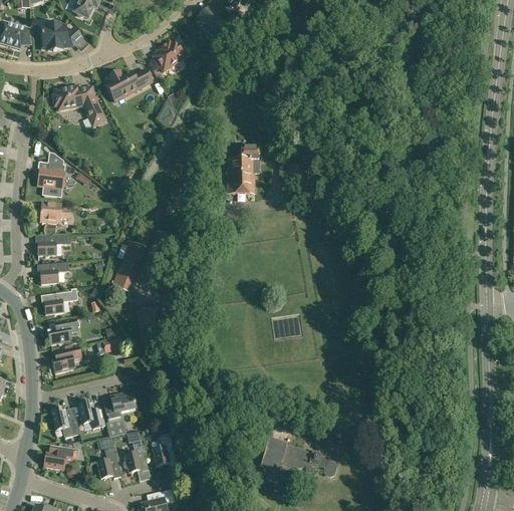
[(78,0),(73,10),(76,11),(77,13),(78,14),(79,15),(81,15),(83,15),(84,15),(88,17),(93,5),(96,6),(97,6),(99,0),(78,0)]
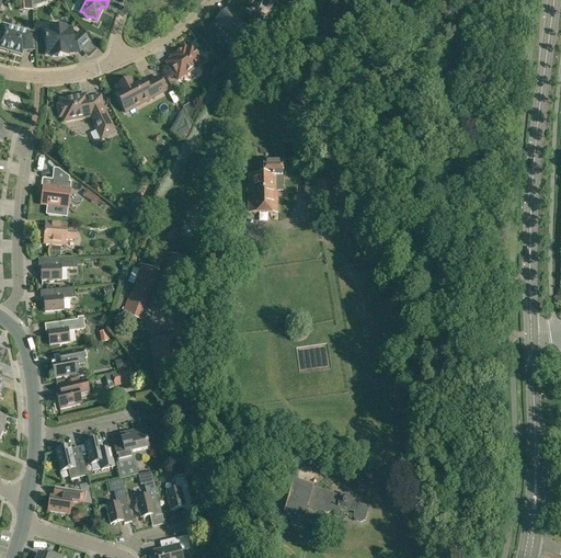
[(247,24),(228,6),(210,23),(230,42),(247,24)]
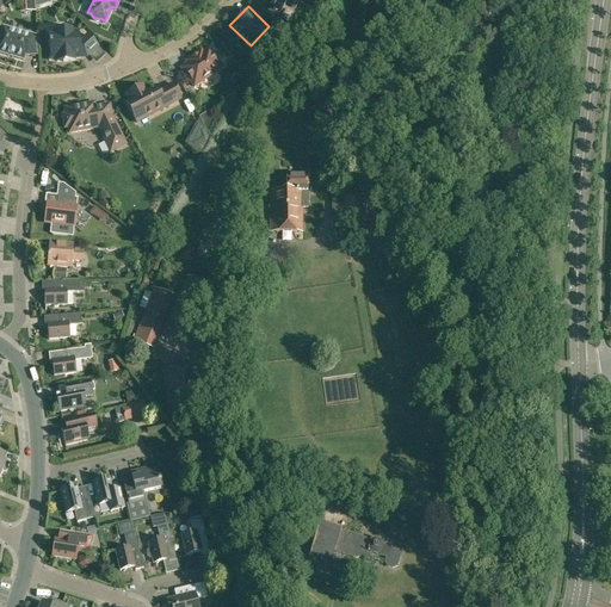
[(7,53),(13,55),(14,54),(24,57),(25,53),(37,51),(36,32),(28,30),(26,30),(4,24),(0,36),(0,49),(7,53)]
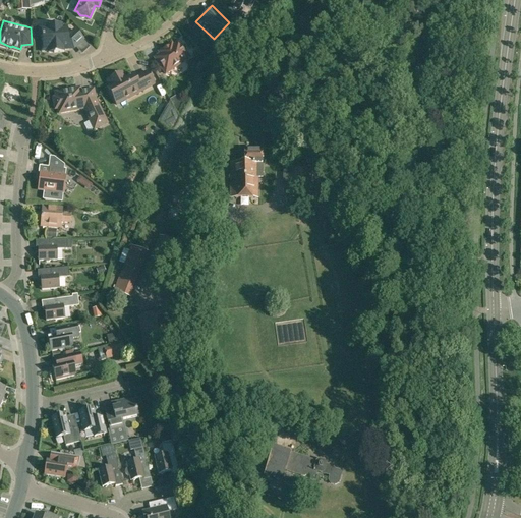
[(47,25),(40,26),(41,34),(42,34),(43,41),(41,41),(42,49),(49,48),(49,50),(54,49),(54,50),(63,49),(63,47),(68,47),(68,46),(75,45),(83,38),(74,27),(68,34),(67,34),(67,24),(62,24),(61,22),(47,23),(47,25)]
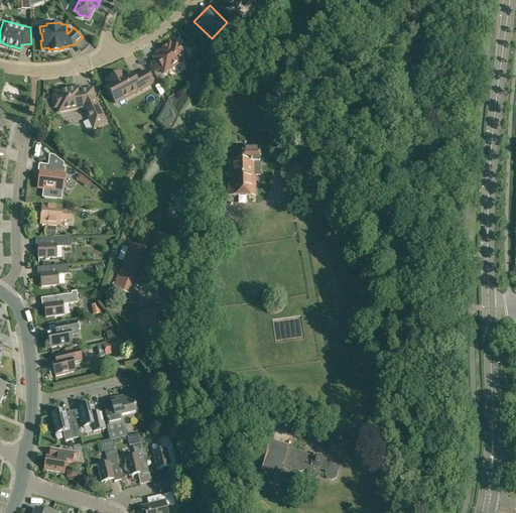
[(153,54),(164,71),(168,68),(168,65),(170,63),(173,65),(177,61),(178,57),(180,56),(183,57),(187,54),(177,40),(175,39),(171,42),(168,41),(164,44),(163,47),(153,54)]
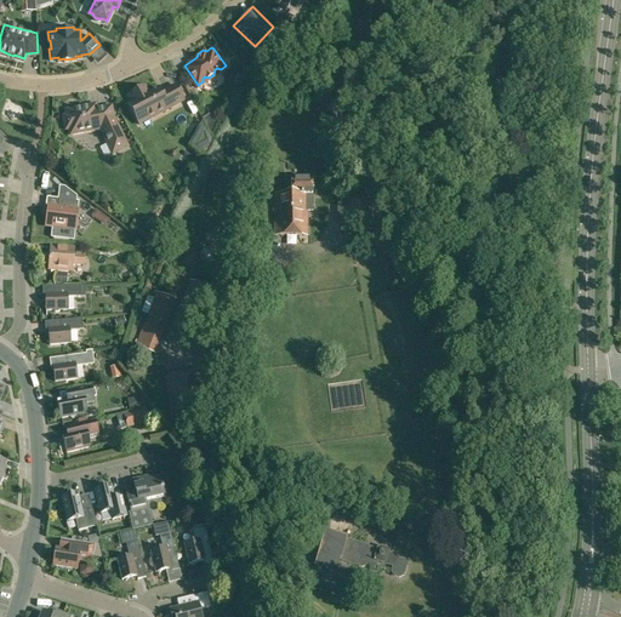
[(97,53),(102,60),(110,55),(106,49),(97,53)]
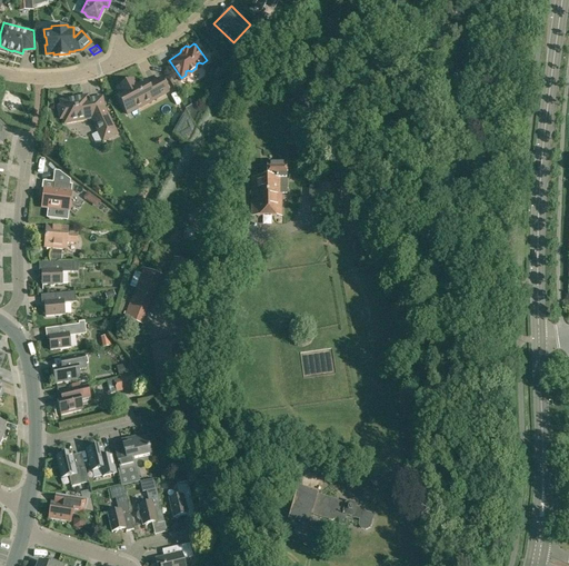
[(129,79),(118,86),(121,92),(118,93),(127,111),(128,111),(126,107),(136,101),(137,103),(145,99),(146,101),(168,90),(160,76),(147,83),(145,79),(133,86),(129,79)]
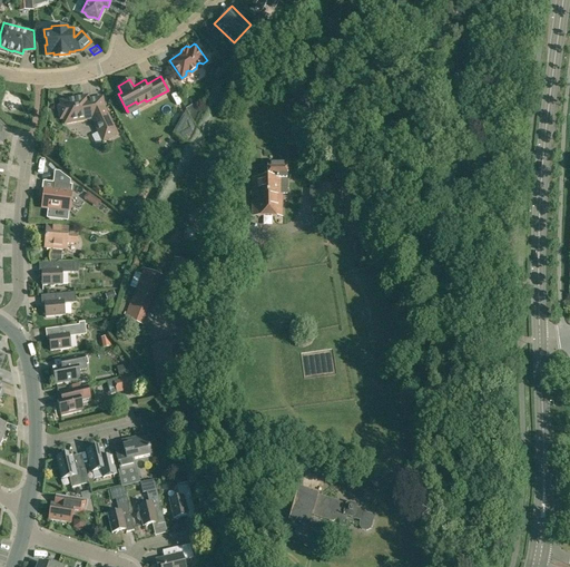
[(88,94),(60,99),(61,104),(58,105),(60,116),(64,116),(65,121),(92,116),(104,139),(117,133),(104,105),(102,95),(88,98),(88,94)]
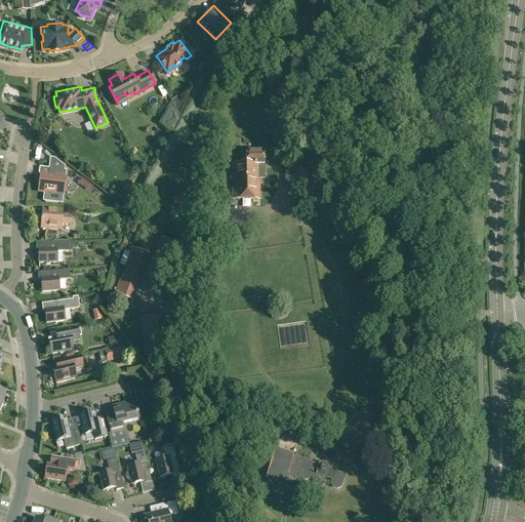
[(259,197),(259,187),(259,169),(264,169),(264,148),(246,149),(246,161),(243,162),(233,162),(233,196),(259,197)]
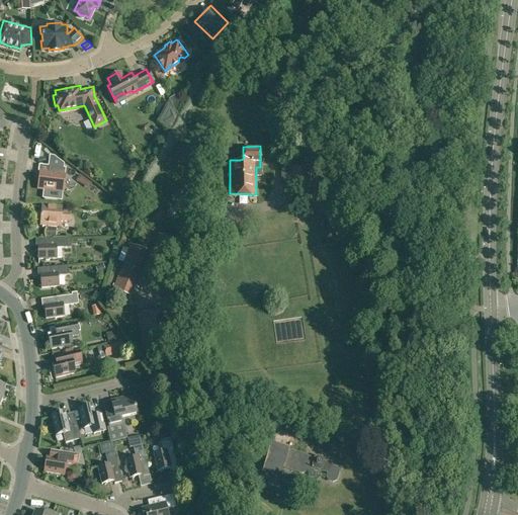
[(52,169),(50,171),(40,170),(38,186),(63,189),(66,166),(53,164),(52,169)]
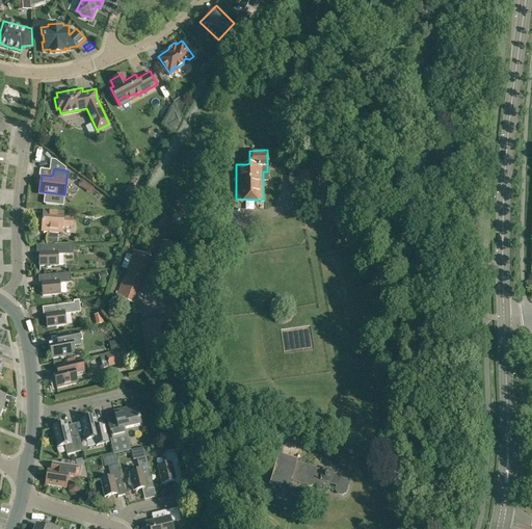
[(82,182),(92,193),(98,188),(87,177),(82,182)]
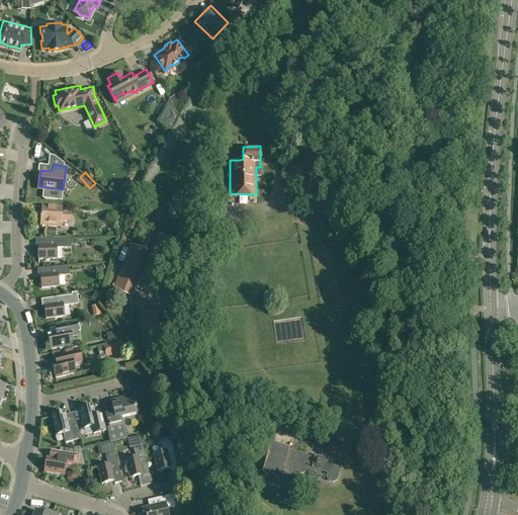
[(41,208),(41,209),(36,209),(36,216),(40,216),(40,223),(61,225),(61,218),(70,219),(70,211),(62,210),(62,204),(45,203),(45,209),(41,208)]
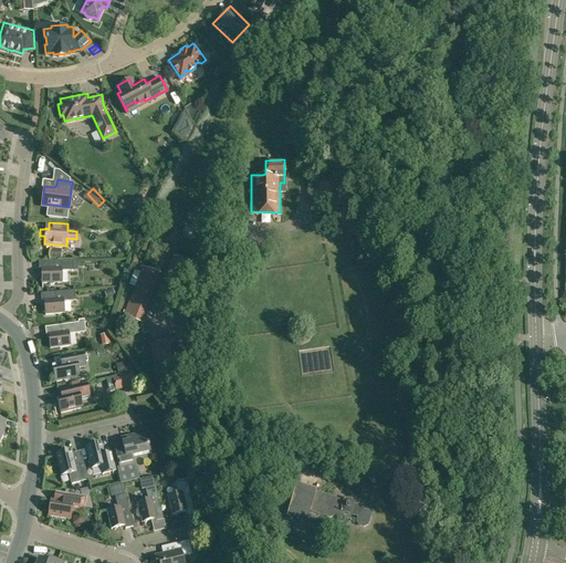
[(54,280),(62,280),(61,269),(73,268),(77,268),(77,258),(73,258),(39,259),(39,267),(42,267),(42,272),(42,280),(49,280),(50,282),(53,282),(54,280)]
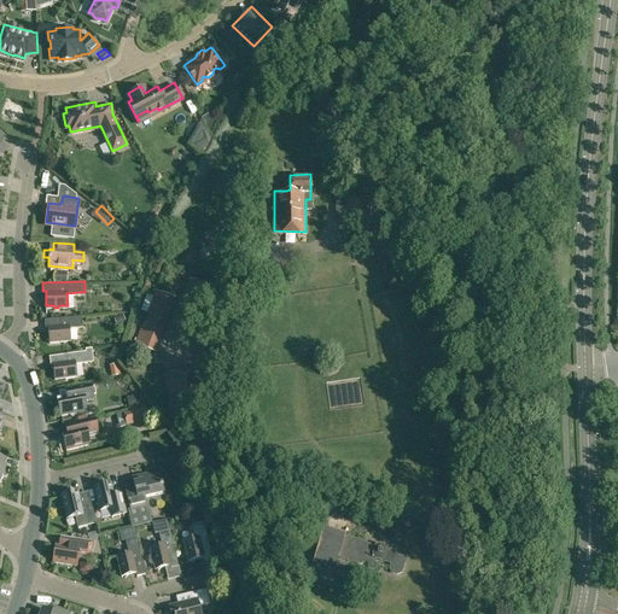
[(153,349),(174,296),(156,288),(135,341),(153,349)]
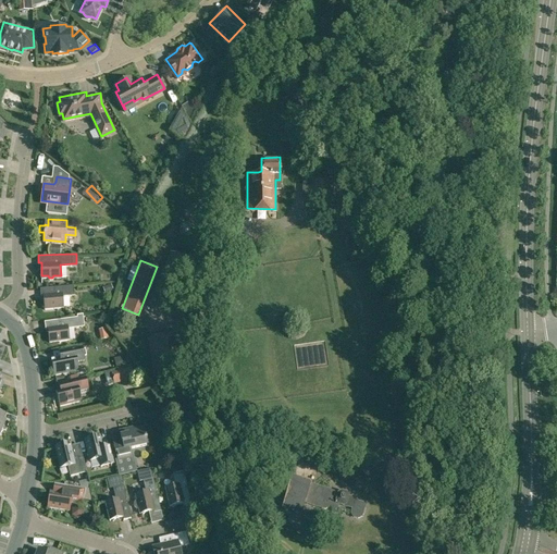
[(45,307),(63,306),(62,294),(74,294),(73,283),(40,286),(40,294),(44,294),(45,307)]
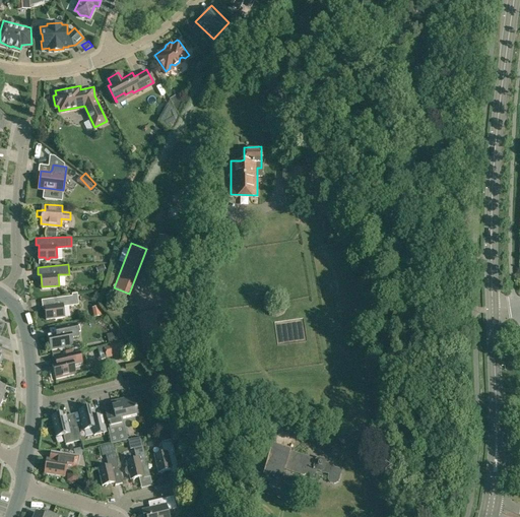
[(47,318),(64,315),(63,305),(78,303),(77,291),(72,292),(72,294),(42,298),(43,305),(45,305),(47,318)]
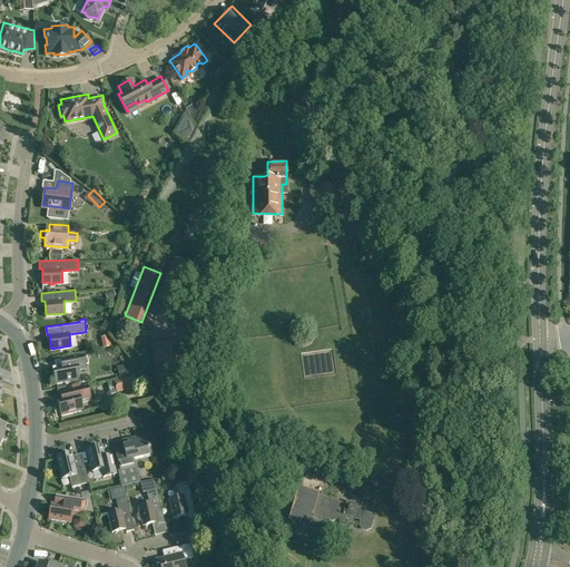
[(186,339),(153,343),(158,382),(190,378),(186,339)]
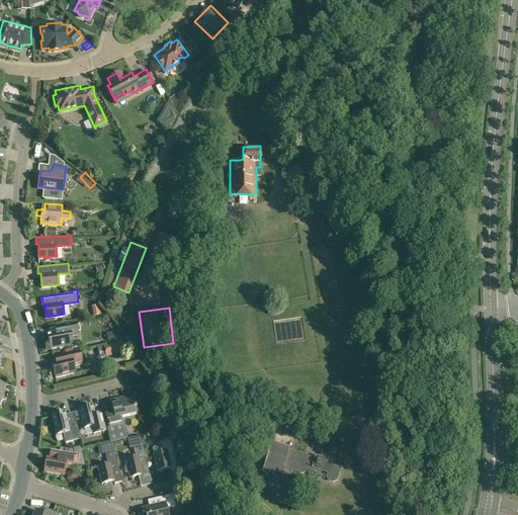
[(48,332),(51,347),(58,345),(61,348),(64,344),(73,342),(71,334),(78,333),(76,320),(60,323),(62,329),(48,332)]
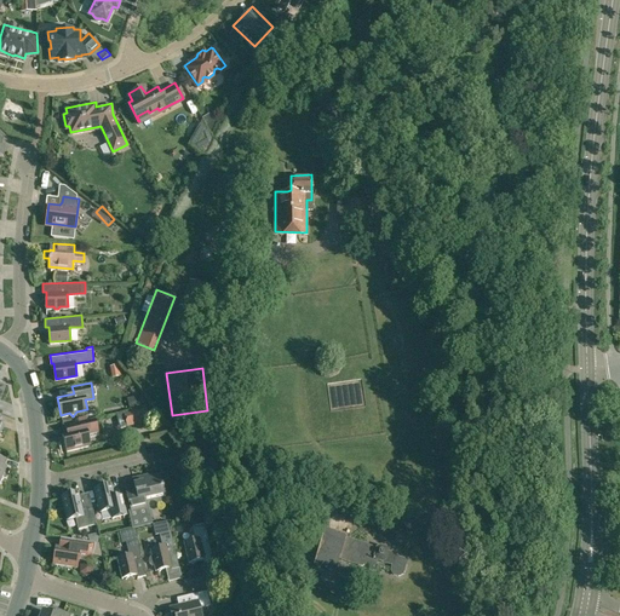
[(145,406),(124,412),(127,422),(148,418),(145,406)]
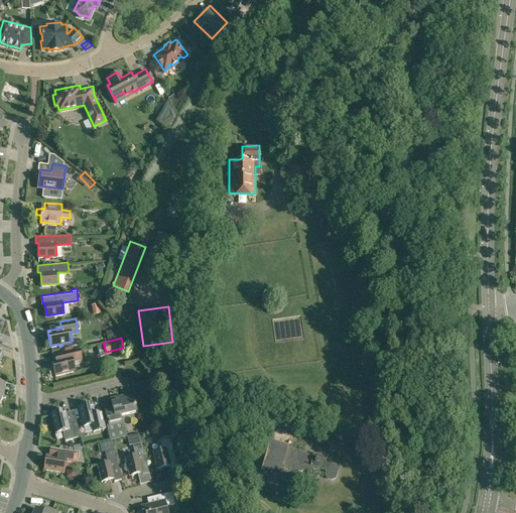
[(55,359),(51,359),(55,374),(76,369),(74,362),(82,360),(81,355),(79,347),(65,350),(53,353),(55,359)]
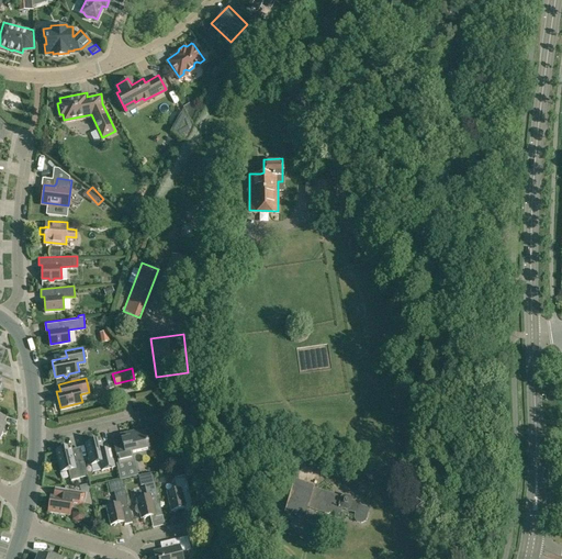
[(124,444),(115,446),(119,462),(134,459),(132,450),(149,446),(145,428),(130,433),(128,431),(121,433),(124,444)]
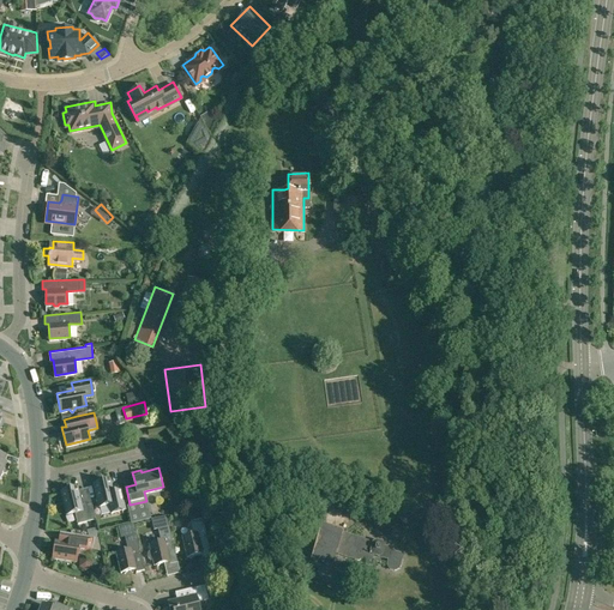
[(94,481),(96,493),(100,505),(109,502),(112,511),(126,507),(122,493),(114,494),(110,477),(94,481)]
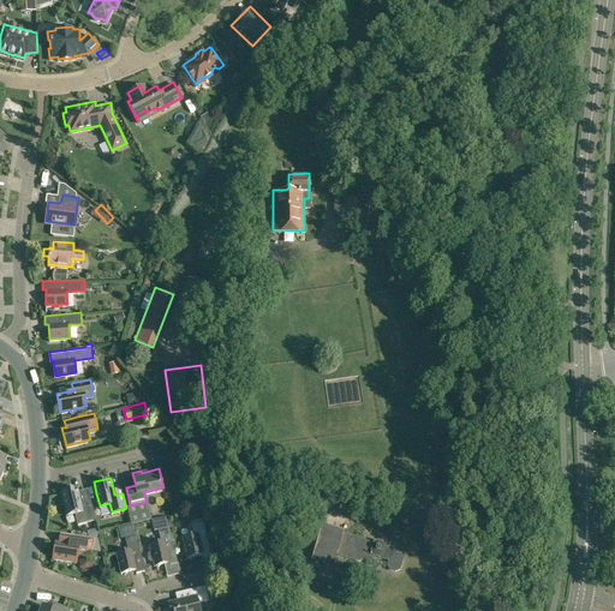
[(78,486),(61,490),(67,513),(75,511),(78,522),(96,519),(93,503),(82,504),(78,486)]
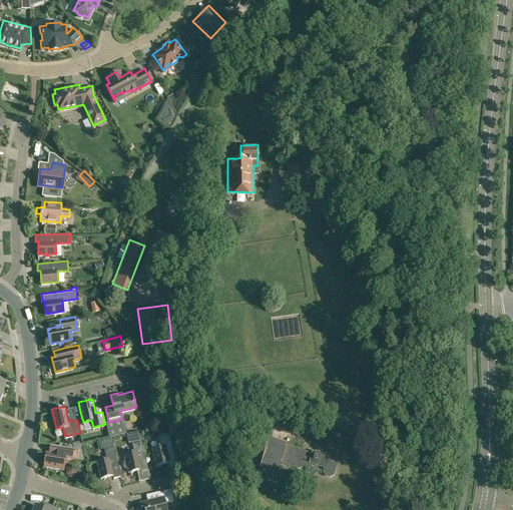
[(259,429),(261,423),(250,421),(248,426),(259,429)]
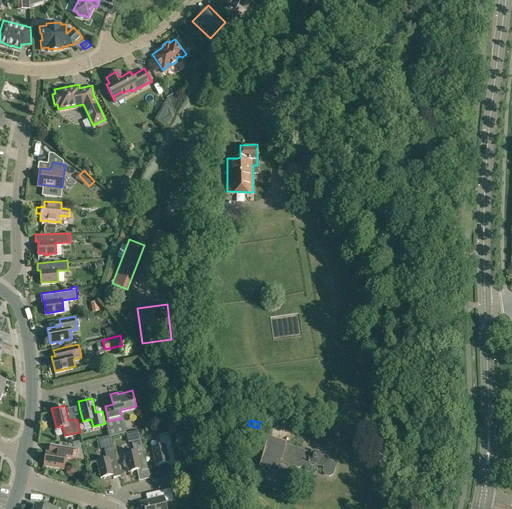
[(167,429),(166,423),(159,424),(160,431),(167,429)]
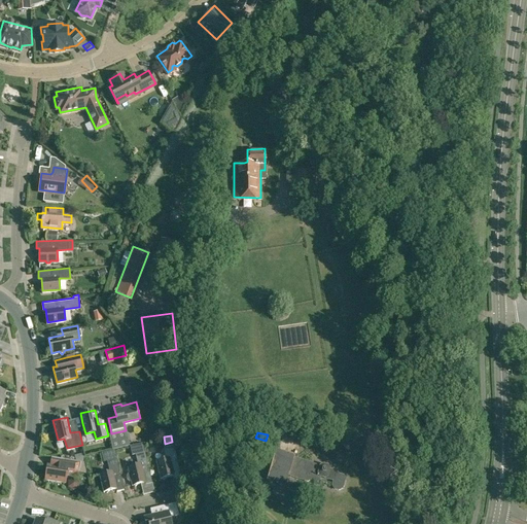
[(167,456),(156,459),(161,477),(174,474),(174,476),(181,474),(174,443),(165,446),(167,456)]
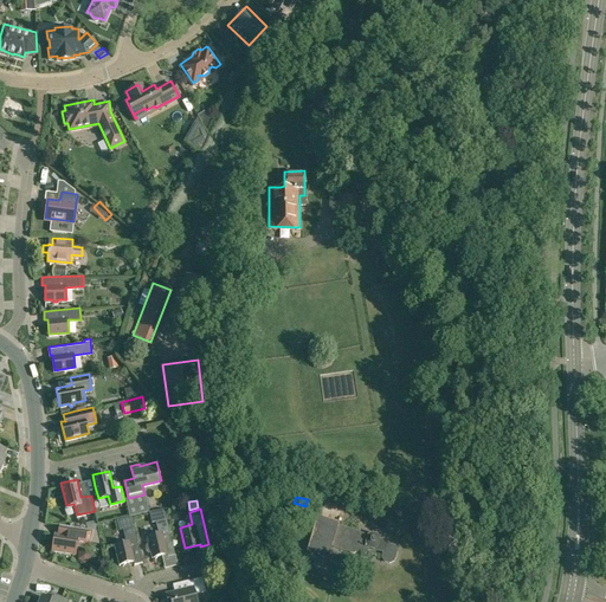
[(393,543),(388,542),(386,538),(378,536),(376,532),(371,531),(367,533),(358,530),(359,530),(337,524),(337,522),(316,516),(305,554),(316,557),(314,563),(316,567),(324,569),(328,567),(330,561),(328,557),(331,544),(353,550),(356,548),(365,550),(367,545),(382,549),(381,555),(384,558),(389,560),(393,558),(395,547),(393,543)]
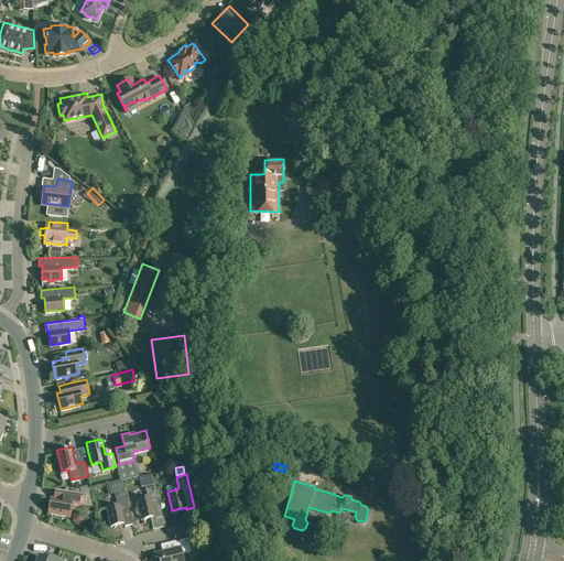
[(139,511),(140,511),(142,517),(155,514),(156,517),(163,515),(155,482),(145,484),(148,496),(138,498),(139,505),(138,505),(137,507),(137,509),(138,510),(139,511)]
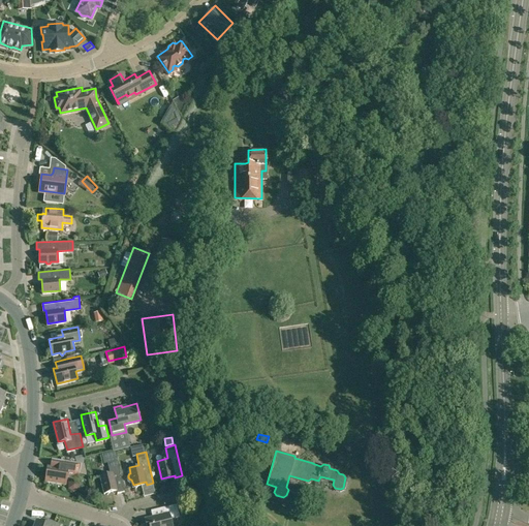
[(48,465),(45,480),(66,483),(67,475),(79,477),(82,461),(64,459),(52,457),(50,465),(48,465)]
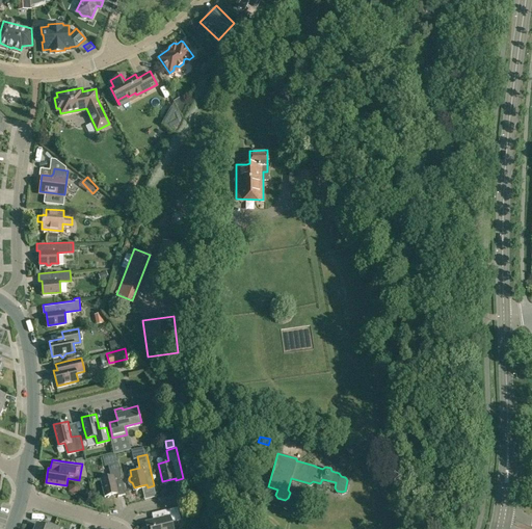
[(101,477),(105,495),(117,492),(118,494),(126,493),(117,461),(108,464),(111,474),(101,477)]
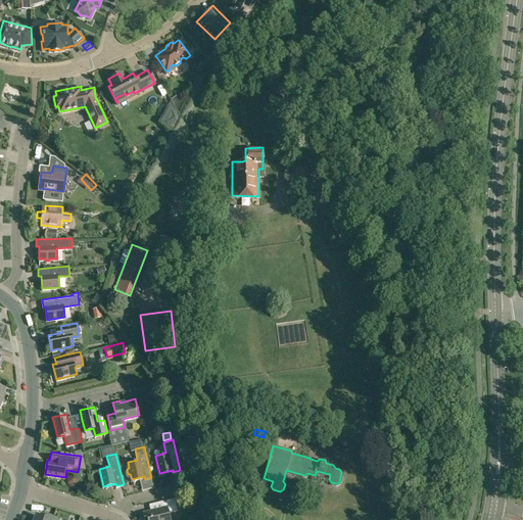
[(170,519),(169,511),(178,508),(175,497),(161,500),(163,507),(144,511),(145,519),(170,519)]
